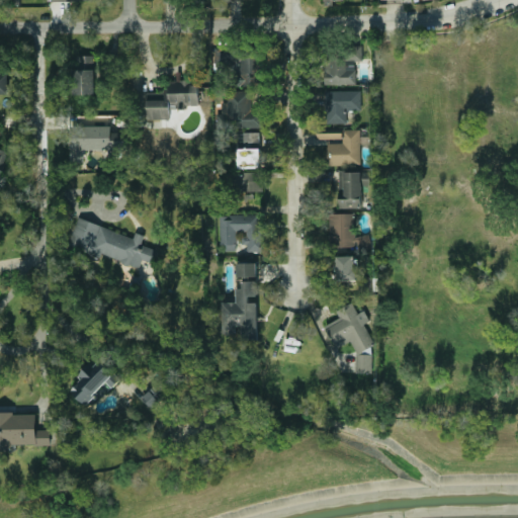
[(220,61),(239,62),(239,72),(232,72),(231,84),(257,85),(258,47),(221,46),(220,61)]
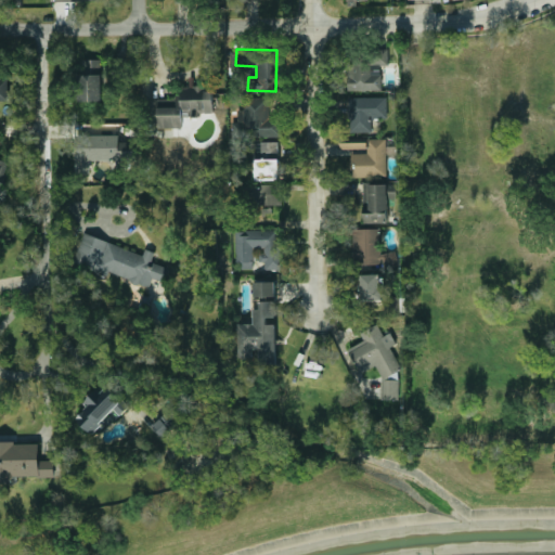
[(101,100),(100,57),(76,59),(77,100),(101,100)]
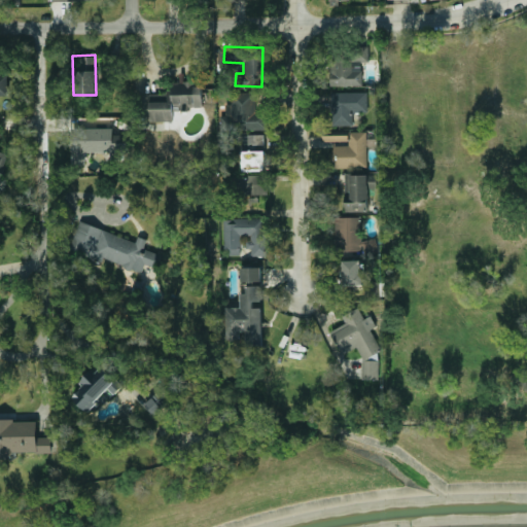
[(0,94),(8,95),(8,66),(0,65),(0,94)]
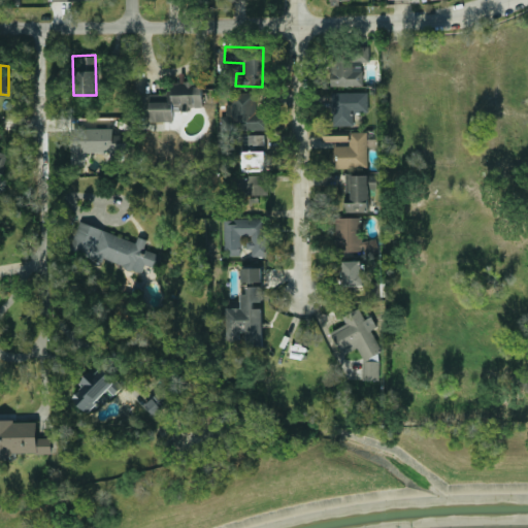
[(150,122),(172,121),(172,109),(203,108),(202,80),(168,81),(169,100),(149,101),(150,122)]
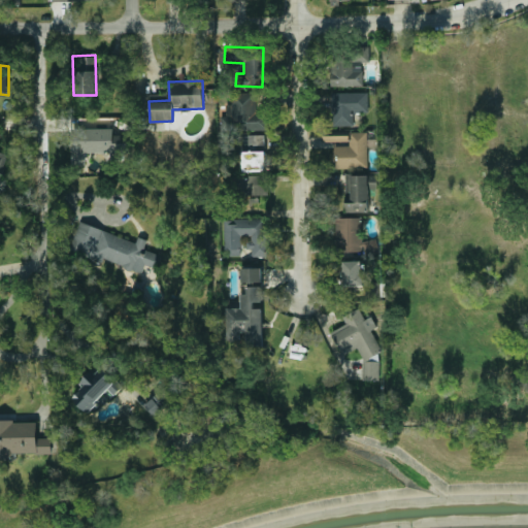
[(255,111),(254,91),(230,92),(231,103),(226,103),(226,117),(231,116),(232,130),(266,129),(265,110),(255,111)]
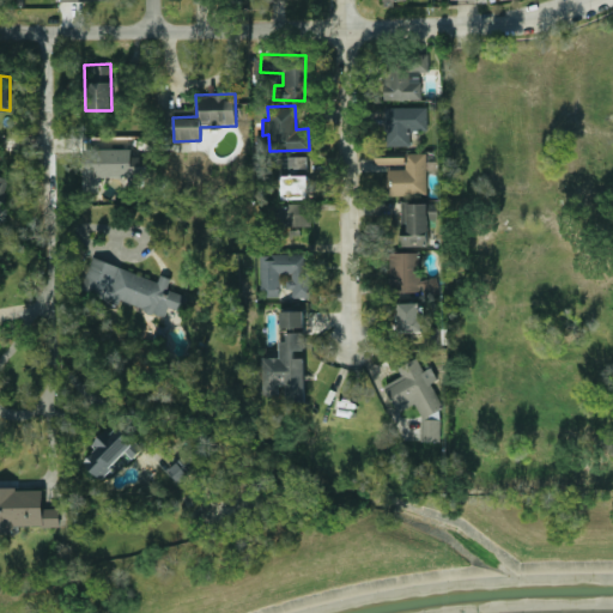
[(426,105),(384,107),(384,146),(410,145),(410,129),(428,129),(426,105)]
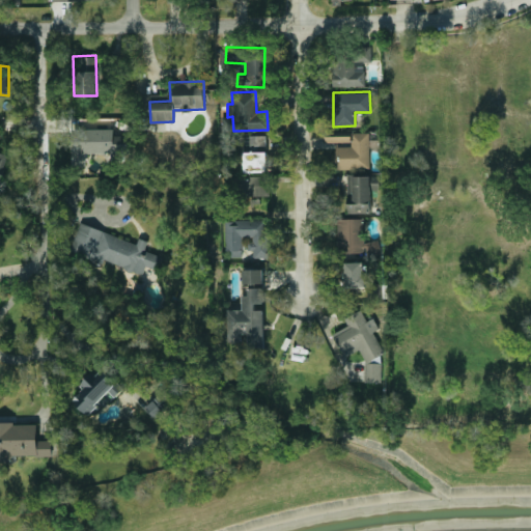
[(86,151),(128,151),(128,130),(72,130),(72,164),(85,164),(86,151)]
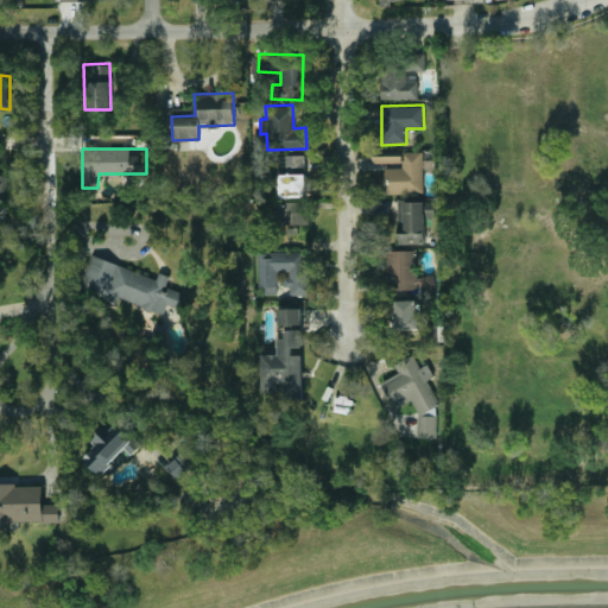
[(423,192),(423,151),(401,151),(401,168),(384,168),(384,192),(423,192)]
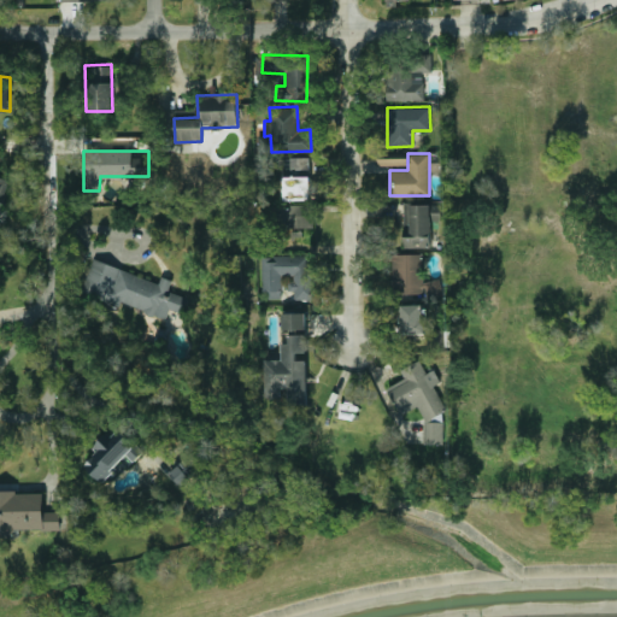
[(291,157),(289,170),(310,170),(310,157),(291,157)]
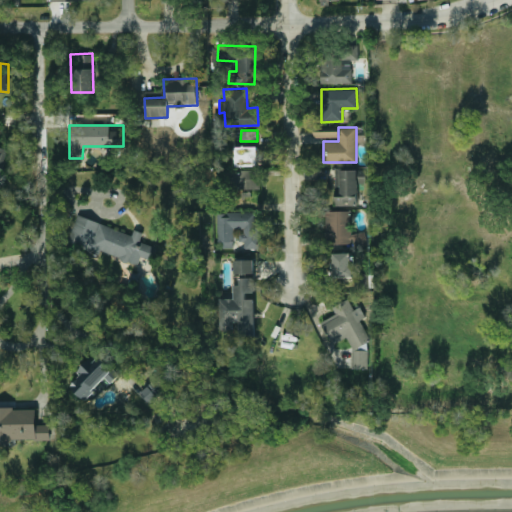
[(234,146),(256,145),(257,164),(235,165),(234,146)]
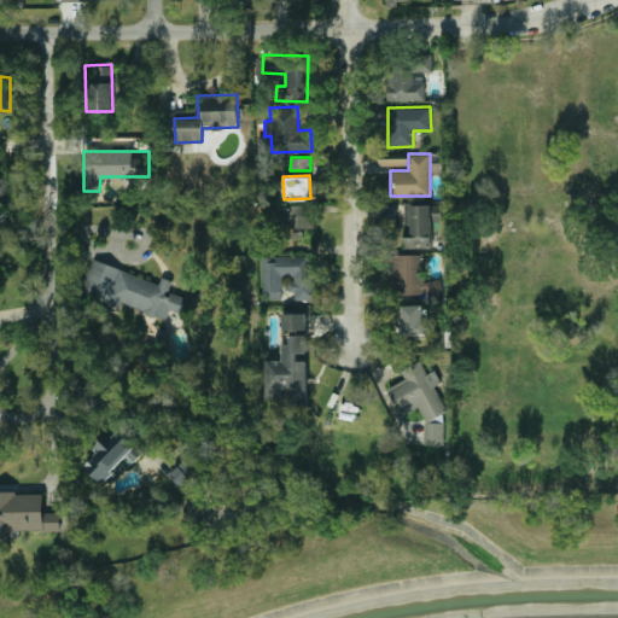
[(441,221),(442,204),(404,203),(403,246),(431,248),(431,221),(441,221)]
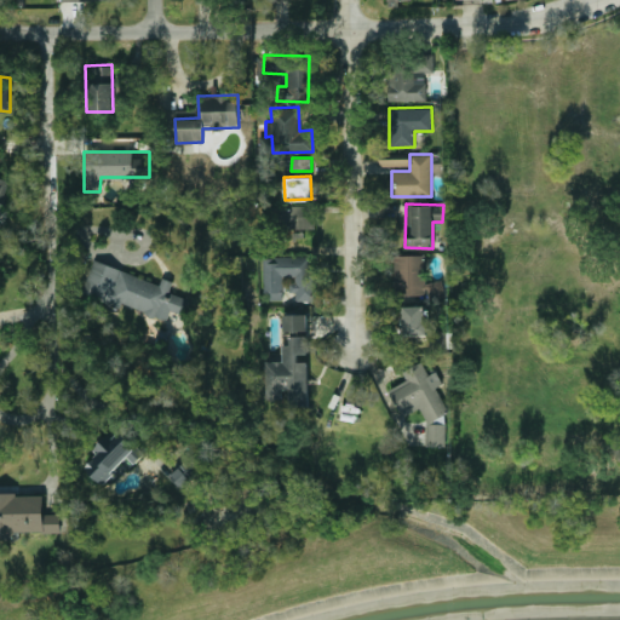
[(315,228),(314,205),(281,205),(281,228),(315,228)]
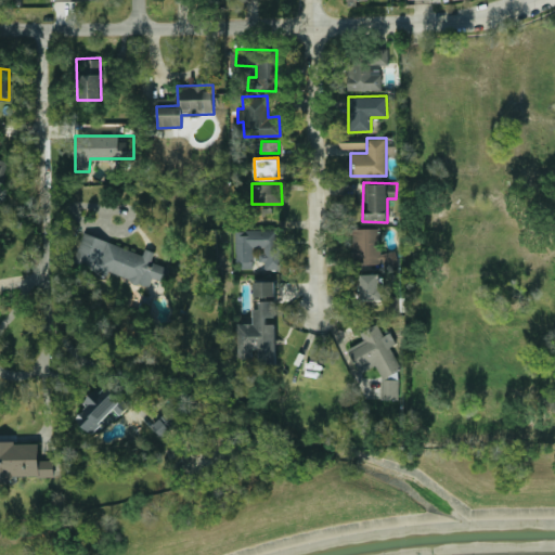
[(351,263),(379,263),(379,228),(351,229),(351,263)]
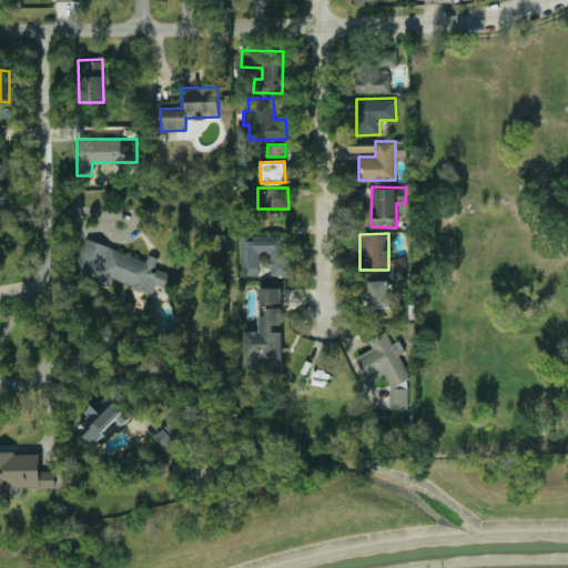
[(287,274),(287,234),(240,235),(241,266),(247,266),(247,274),(259,274),(259,254),(267,254),(267,275),(287,274)]
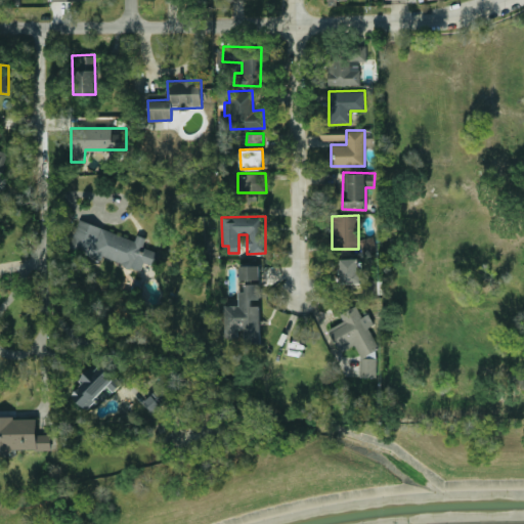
[(134,238),(78,219),(69,247),(101,259),(102,257),(140,270),(143,262),(155,266),(160,253),(142,247),(145,237),(136,233),(134,238)]
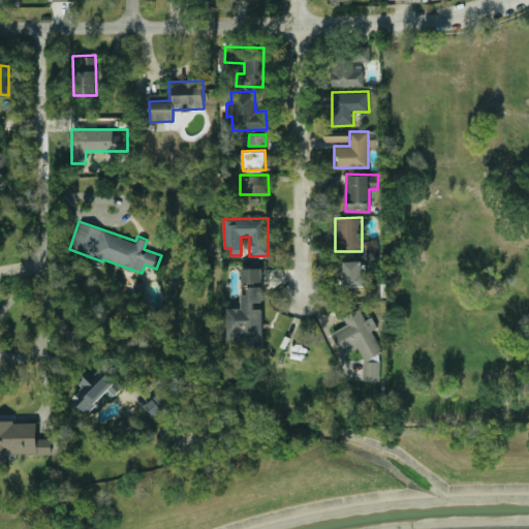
[(365,254),(379,253),(378,239),(365,240),(365,254)]
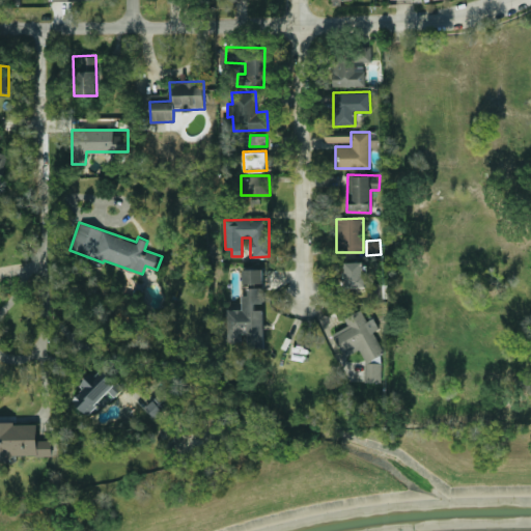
[(364,286),(364,261),(345,261),(345,286),(364,286)]
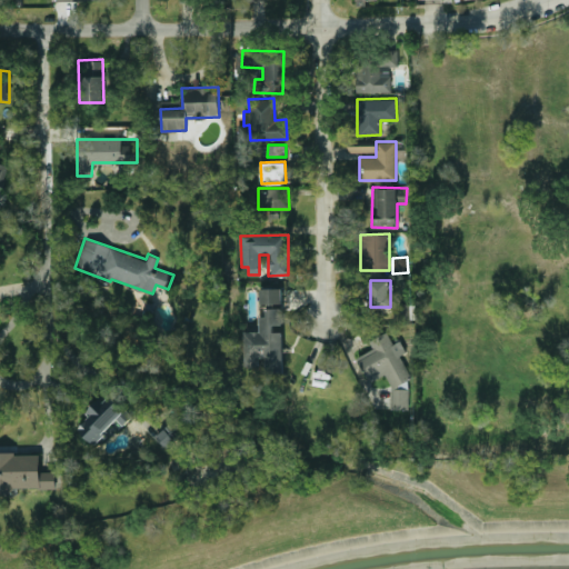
[(281,302),(281,287),(259,288),(260,303),(281,302)]
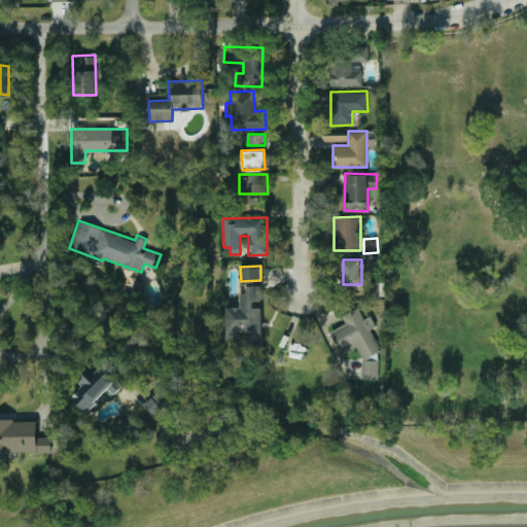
[(226,339),(244,338),(244,342),(261,342),(261,307),(252,307),(252,301),(260,301),(260,285),(246,285),(246,292),(240,292),(240,307),(225,307),(226,339)]
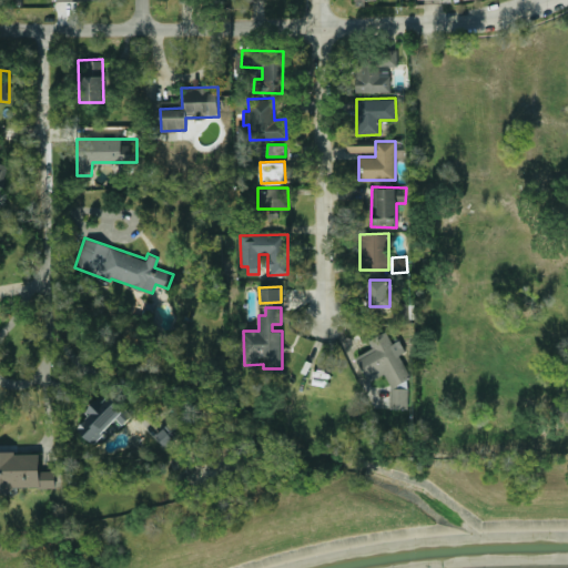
[(389,408),(407,408),(407,378),(411,376),(399,354),(405,352),(399,341),(391,341),(386,331),(371,338),(371,348),(355,356),(367,382),(382,375),(385,375),(389,385),(389,408)]
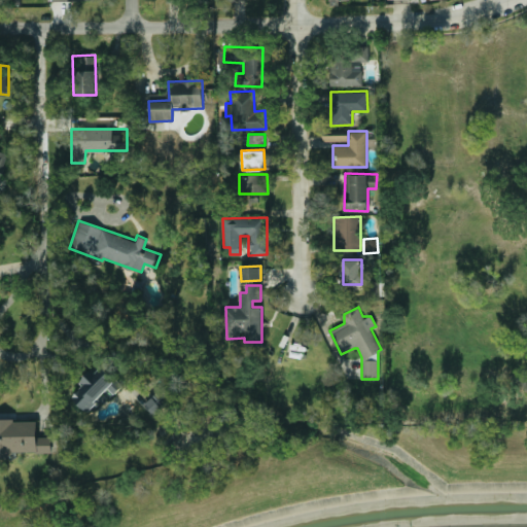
[(120,385),(98,363),(69,395),(86,412),(97,400),(102,406),(120,385)]
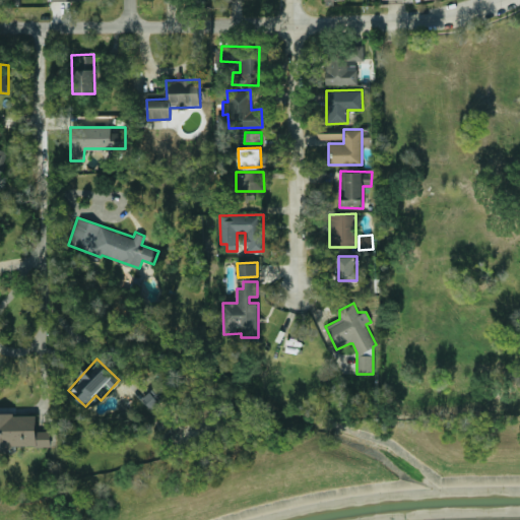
[(50,446),(50,430),(36,430),(36,413),(0,413),(0,451),(12,451),(12,446),(50,446)]
